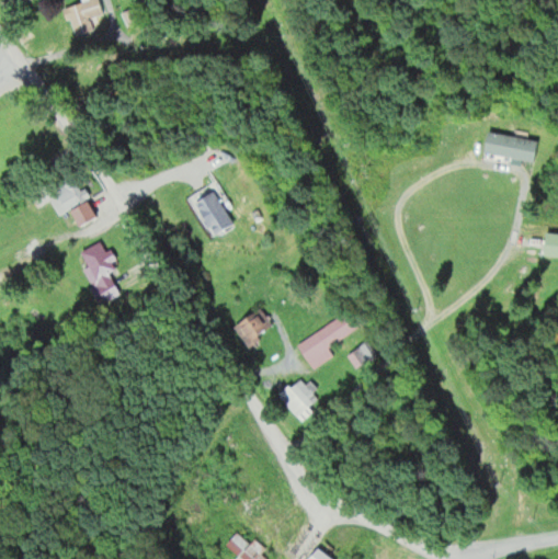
[(92,19),(102,18),(101,0),(83,0),(84,6),(68,6),(69,35),(92,35),(92,19)]
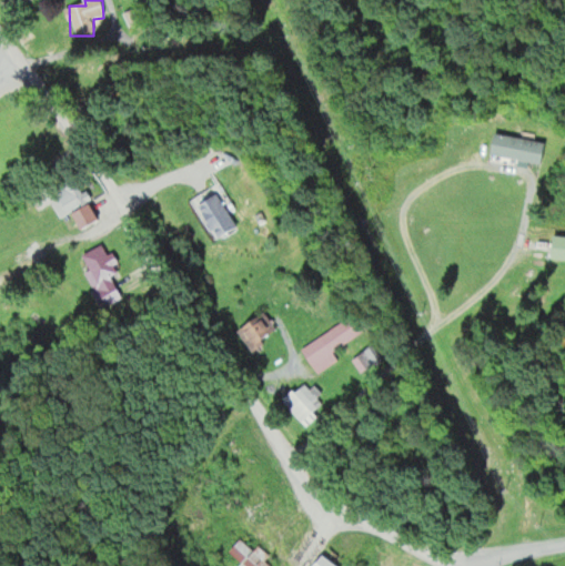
[(542,164),(545,142),(490,133),(486,155),(542,164)]
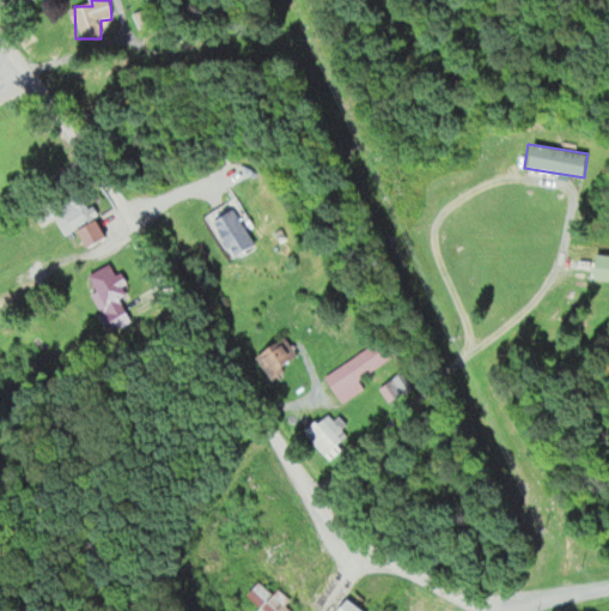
[(54,218),(62,237),(74,231),(81,249),(105,239),(85,193),(56,206),(60,216),(54,218)]
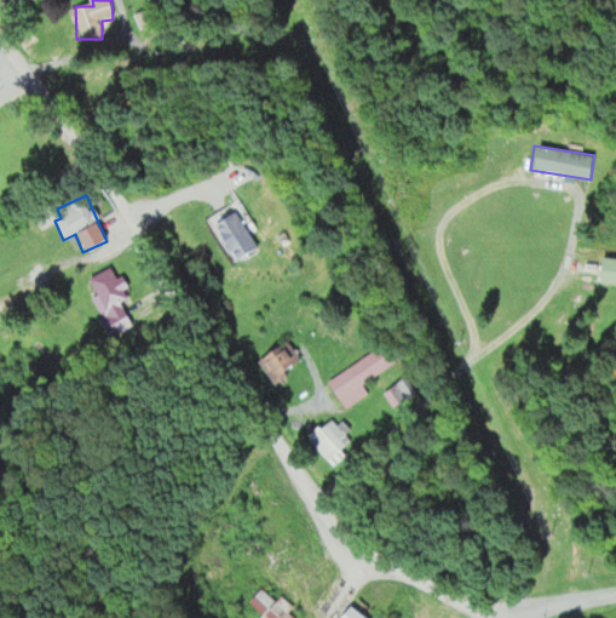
[(206,222),(235,263),(258,247),(229,206),(206,222)]
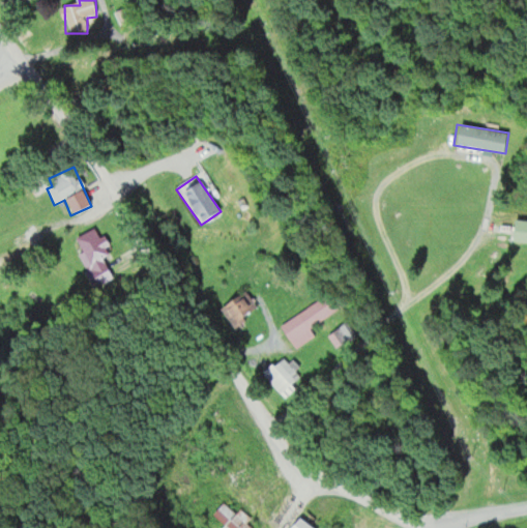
[(526,221),(511,221),(510,243),(526,243),(526,221)]
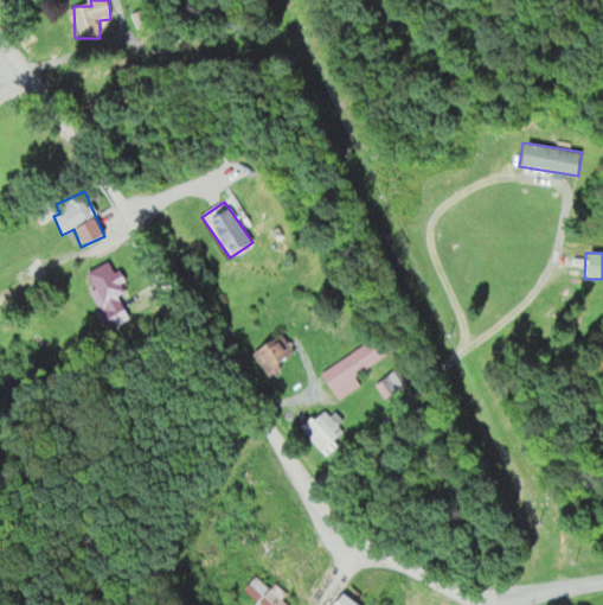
[(123,272),(111,272),(111,268),(91,268),(92,306),(124,305),(123,272)]
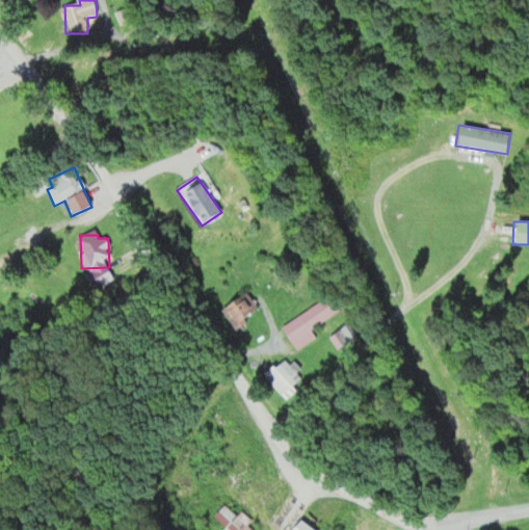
[(260,308),(244,291),(221,312),(237,329),(260,308)]
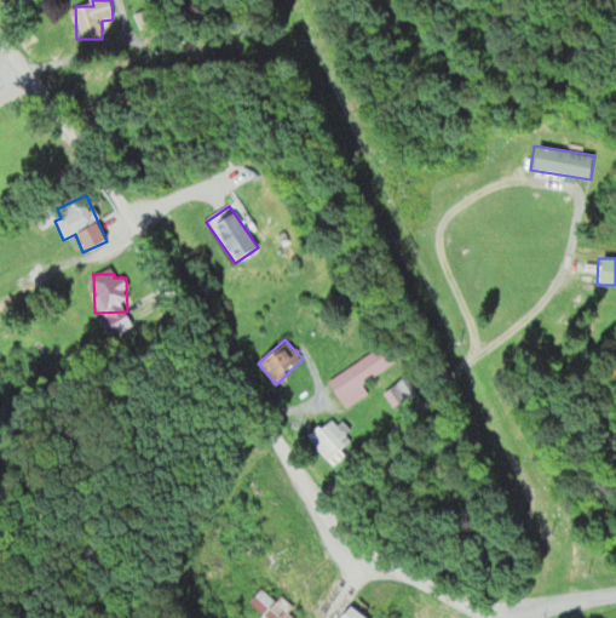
[(399,361),(387,343),(326,383),(344,410),(369,394),(363,384),(399,361)]
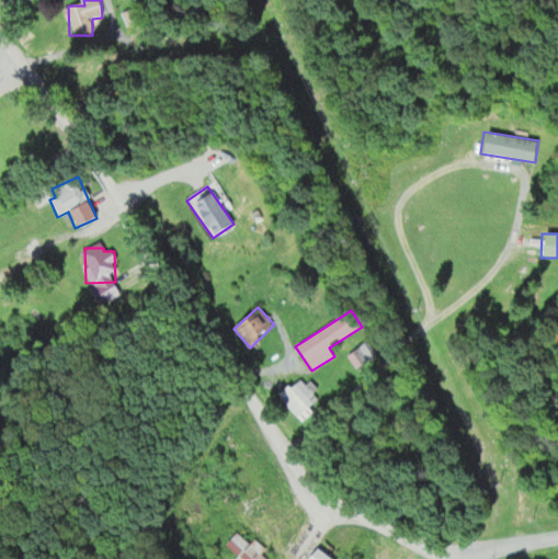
[(317,412),(306,380),(280,390),(291,421),(317,412)]
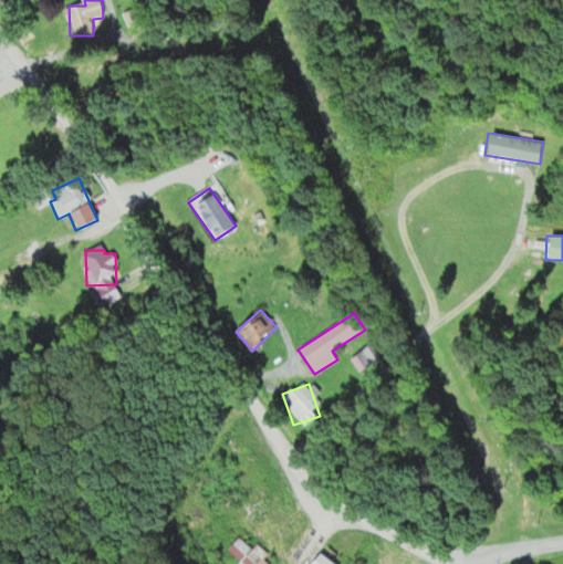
[(264,563),(262,561),(268,555),(256,544),(251,550),(238,538),(225,552),(238,563),(264,563)]
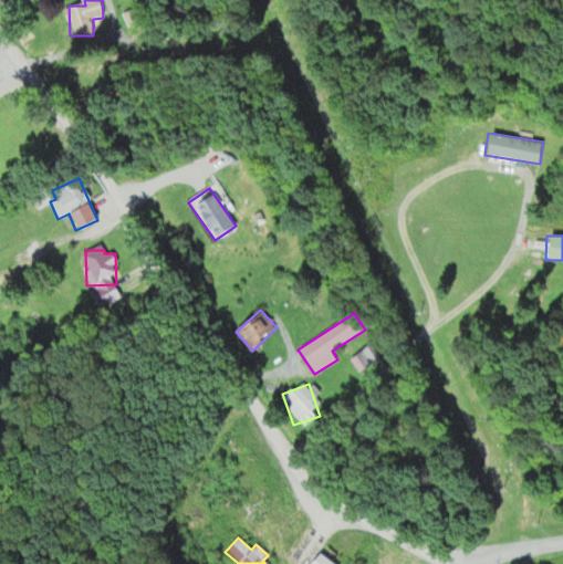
[(329,563),(319,554),(310,563),(329,563)]
